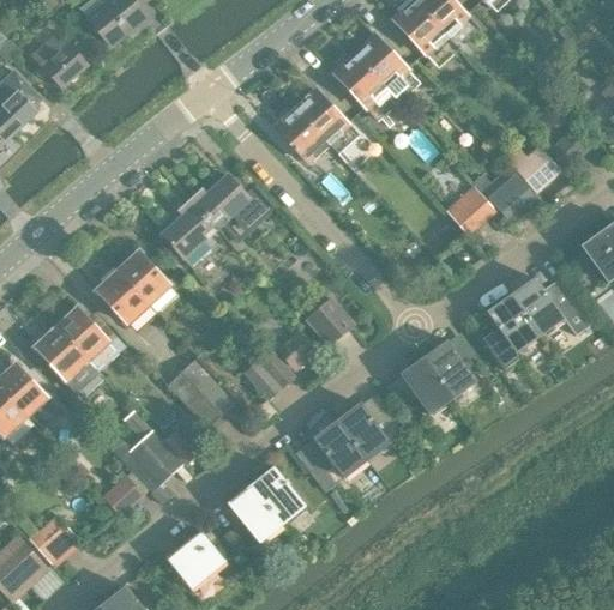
[(107,0),(88,17),(108,43),(144,14),(134,2),(137,0),(107,0)]
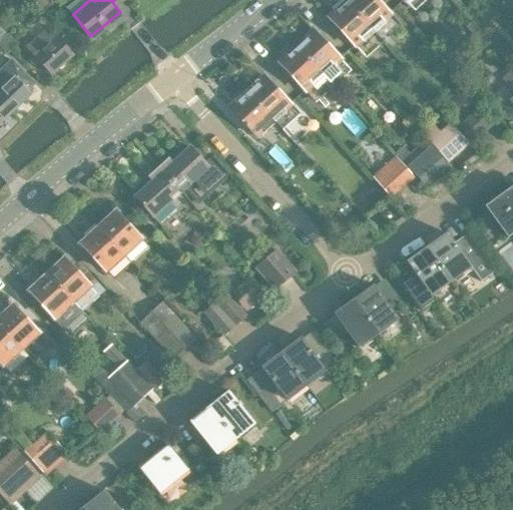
[(374,30),(346,0),(342,0),(326,15),(355,47),(374,30)]
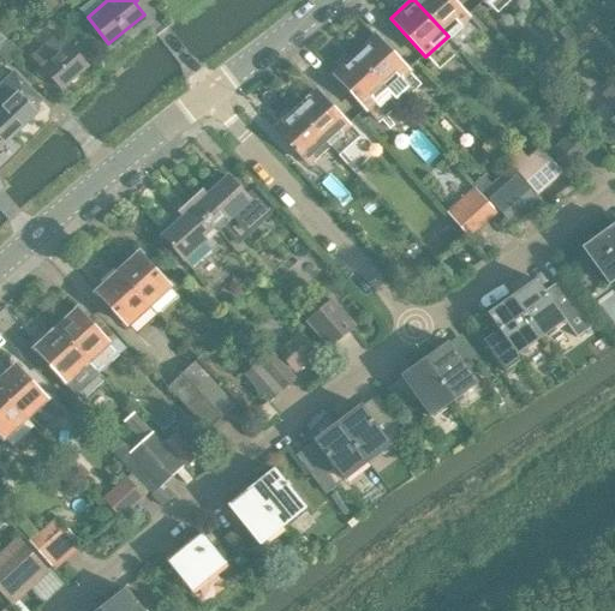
[(415,0),(448,36),(471,16),(457,0),(415,0)]
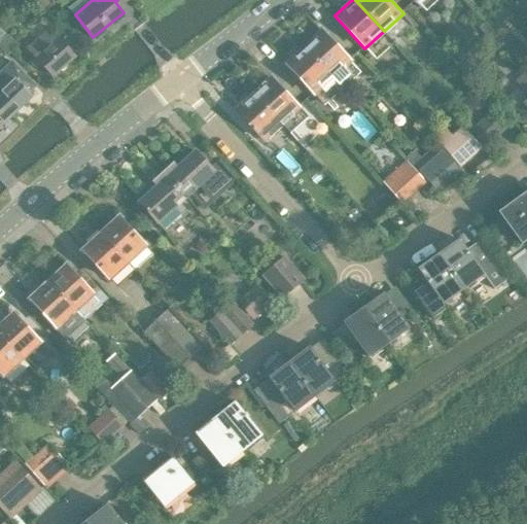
[(53,74),(74,55),(48,26),(27,45),(53,74)]
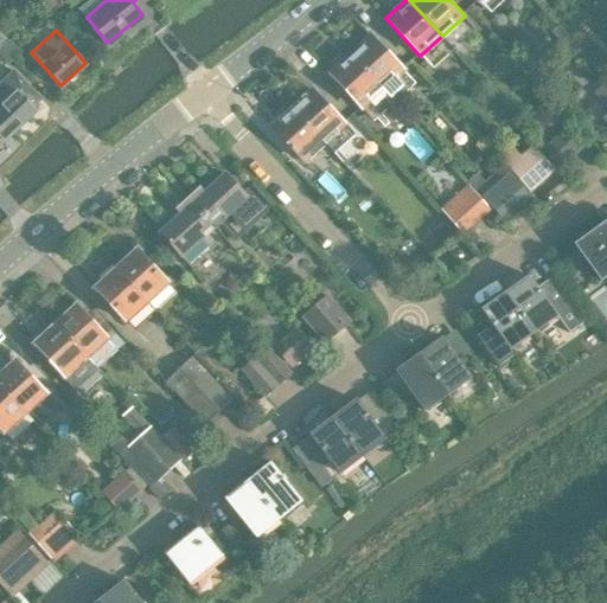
[(364,36),(349,51),(393,98),(416,77),(374,32),(366,38),(364,36)]
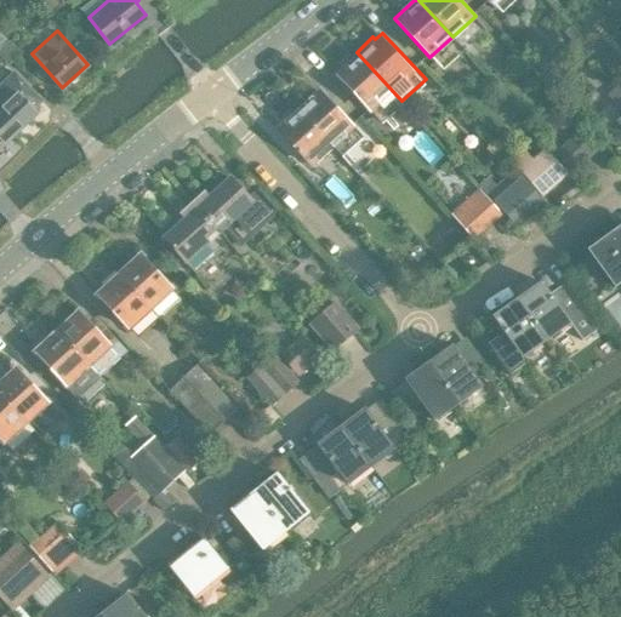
[(0,53),(9,62),(18,53),(6,40),(0,45),(0,53)]
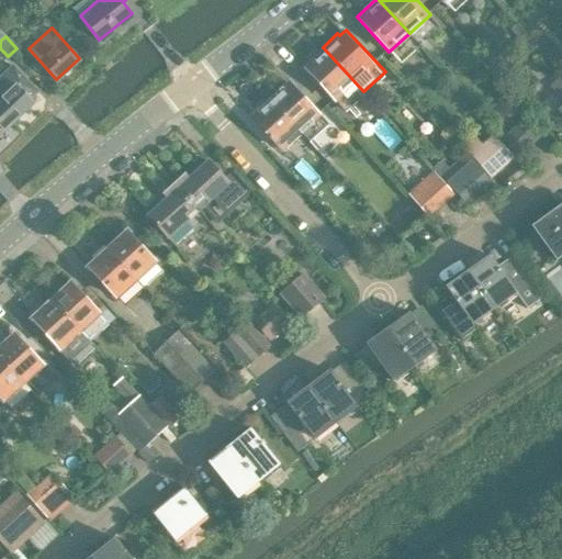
[(490,46),(482,53),(491,64),(498,56),(490,46)]
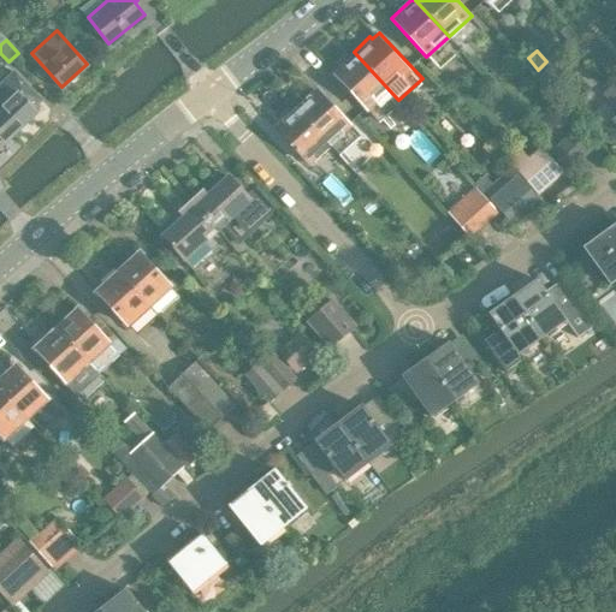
[(377,122),(398,100),(354,52),(338,66),(341,69),(333,75),(377,122)]
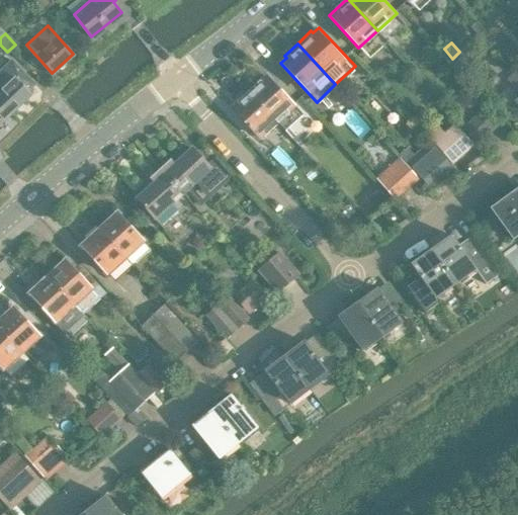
[(11,59),(0,69),(0,100),(7,108),(12,113),(33,93),(29,89),(35,83),(11,59)]
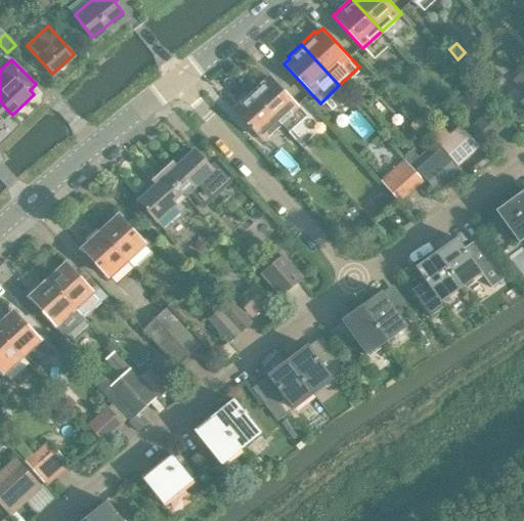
[(523,90),(523,73),(521,70),(513,78),(523,90)]
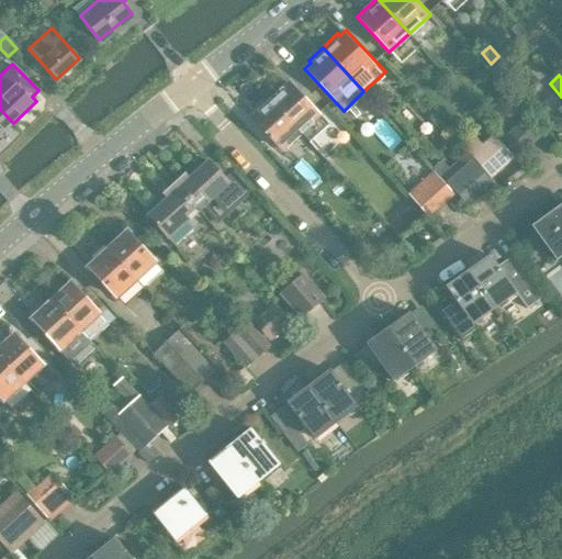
[(270,96),(302,132),(322,113),(292,80),(285,86),(283,84),(270,96)]
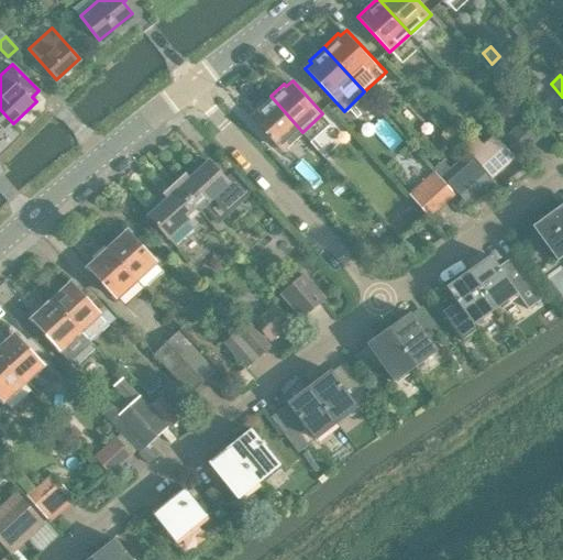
[(302,132),(271,96),(257,108),(260,110),(253,116),(284,150),(302,132)]
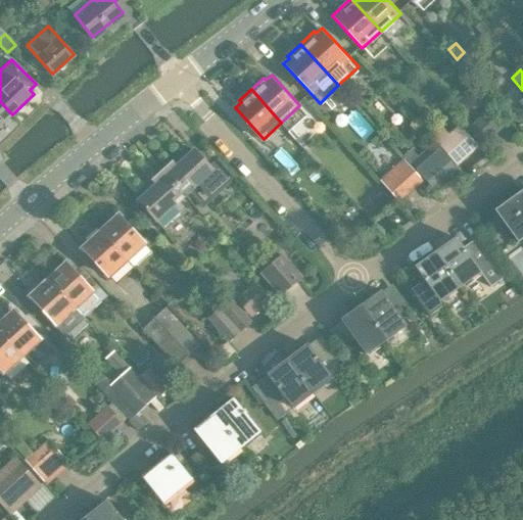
[(0,126),(12,114),(7,109),(0,101),(0,126)]
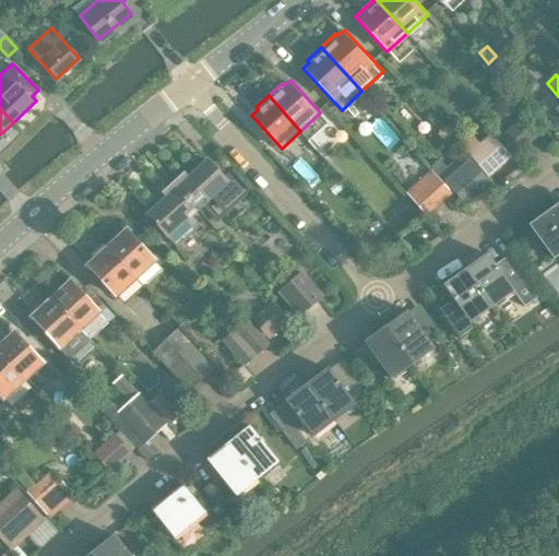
[(515,153),(539,132),(522,113),(498,133),(515,153)]
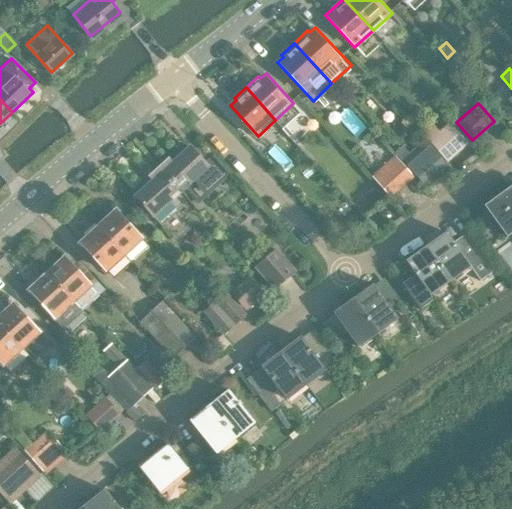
[(429,119),(419,127),(447,159),(448,158),(467,141),(468,140),(450,119),(445,124),(439,129),(429,119)]
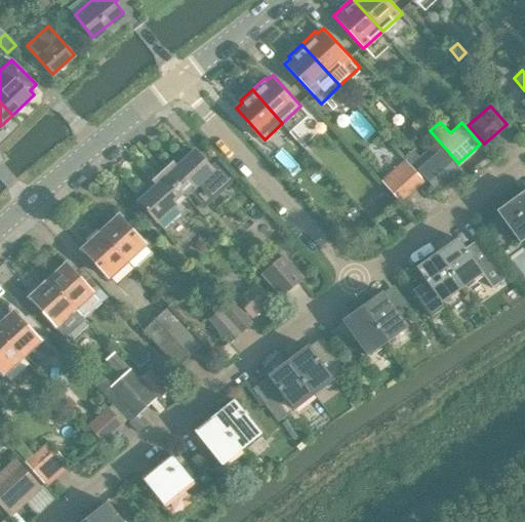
[(412,148),(405,154),(434,187),(458,165),(435,139),(418,154),(412,148)]
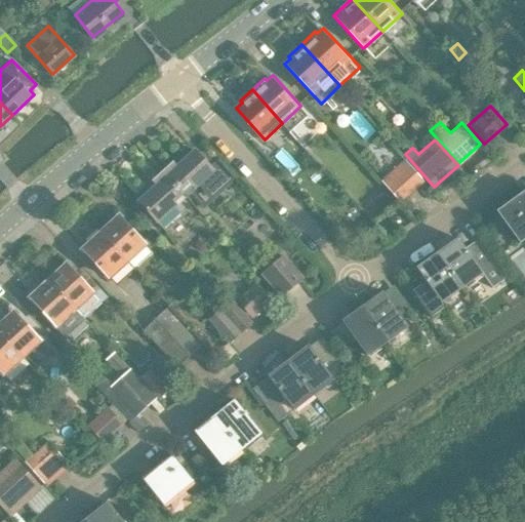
[(175,159),(163,170),(185,195),(194,186),(195,187),(199,184),(212,197),(232,178),(214,160),(210,164),(196,147),(178,163),(175,159)]
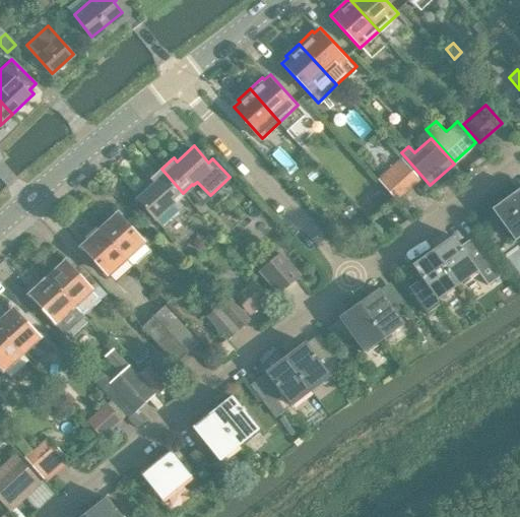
[(155,180),(137,196),(156,217),(177,200),(176,199),(183,193),(161,169),(152,177),(155,180)]
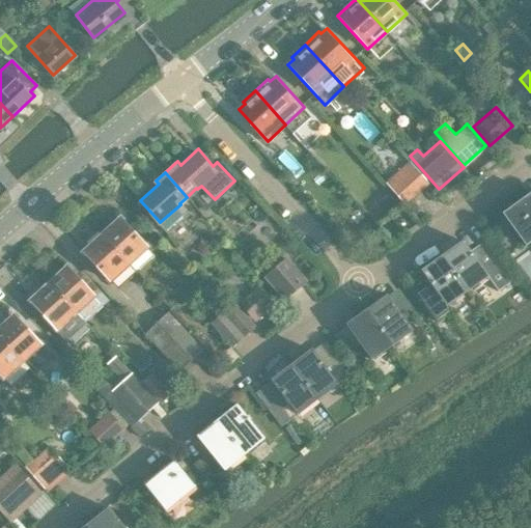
[(391,175),(386,181),(404,202),(428,182),(420,172),(402,188),(391,175)]
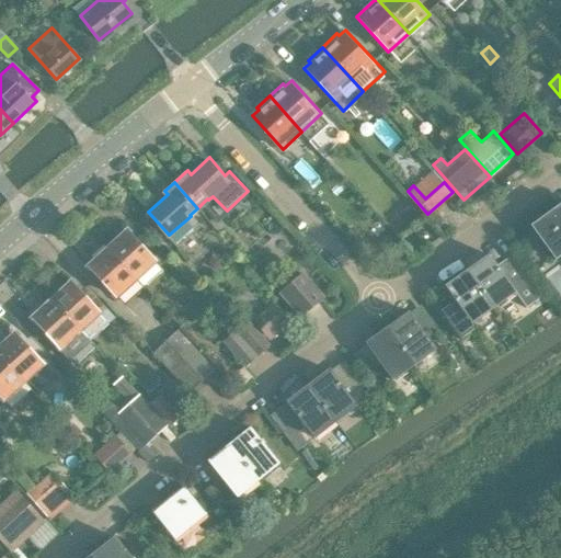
[(556,258),(560,253),(560,201),(531,224),(556,258)]
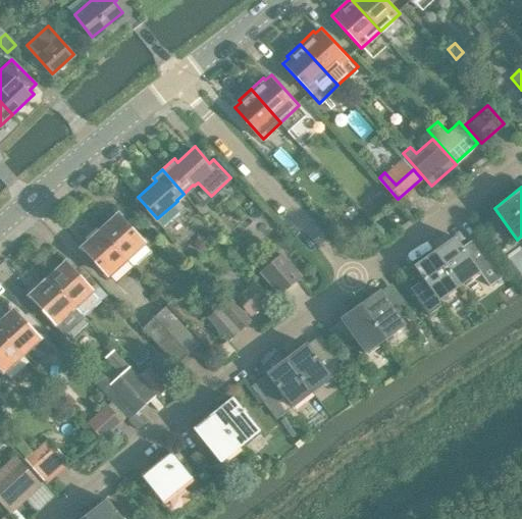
[(392,200),(381,188),(372,196),(382,208),(392,200)]
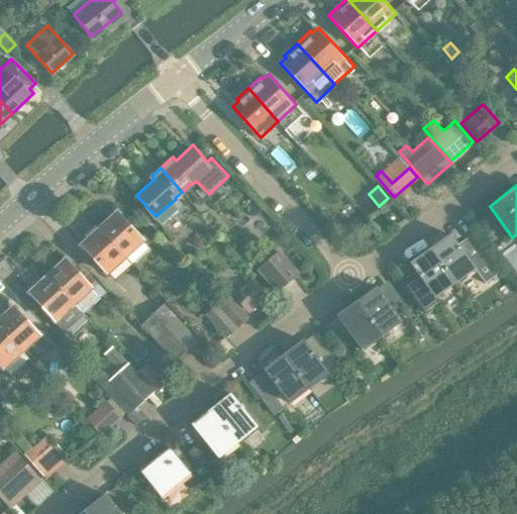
[(100,223),(126,253),(144,237),(119,210),(113,215),(111,213),(100,223)]
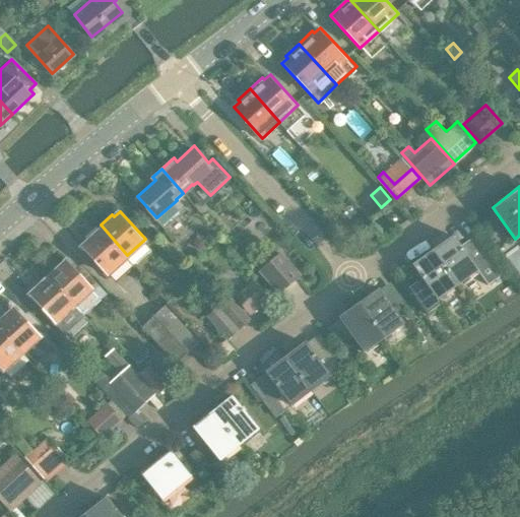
[(127,255),(101,224),(87,237),(89,239),(83,244),(109,272),(127,255)]
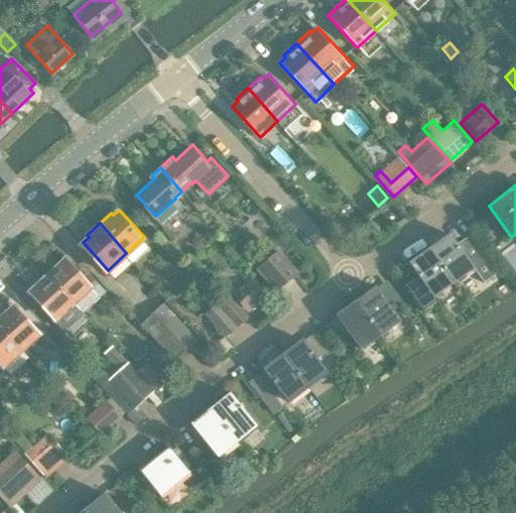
[(450,231),(429,246),(454,280),(474,265),(485,280),(496,272),(469,234),(458,242),(450,231)]
